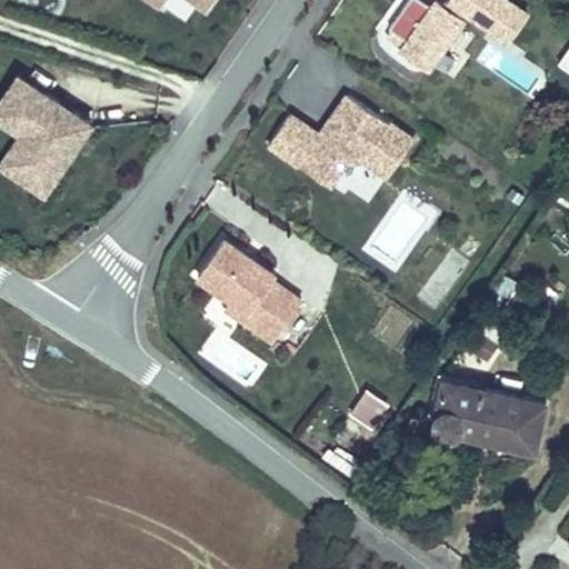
[(427,68),(463,18),(438,0),(436,0),(432,6),(425,0),(408,0),(389,27),(408,41),(402,50),(427,68)]
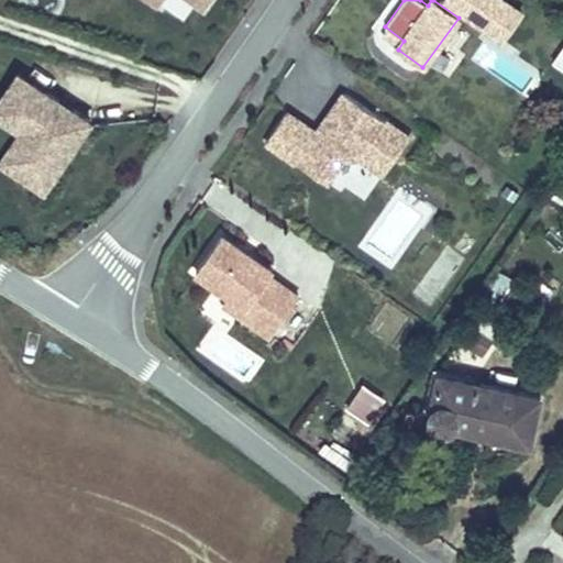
[(509,0),(443,0),(505,42),(526,11),(509,0)]
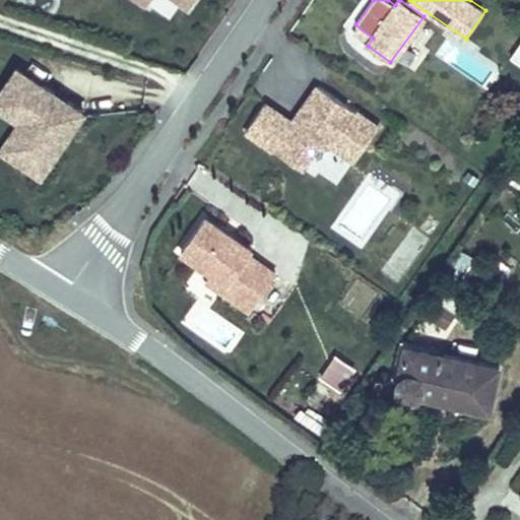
[(519,63),(519,40),(509,56),(519,63)]
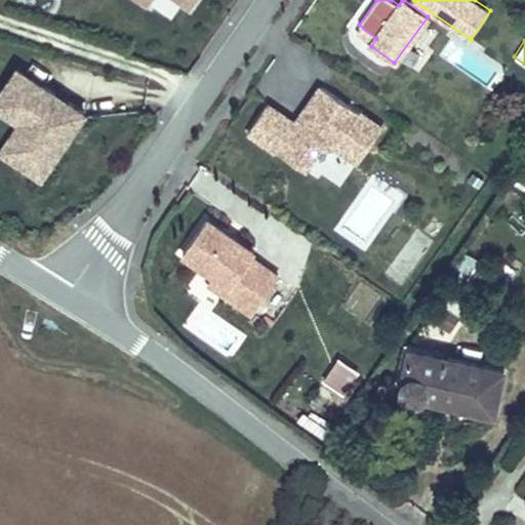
[(451,70),(492,88),(502,66),(461,48),(451,70)]
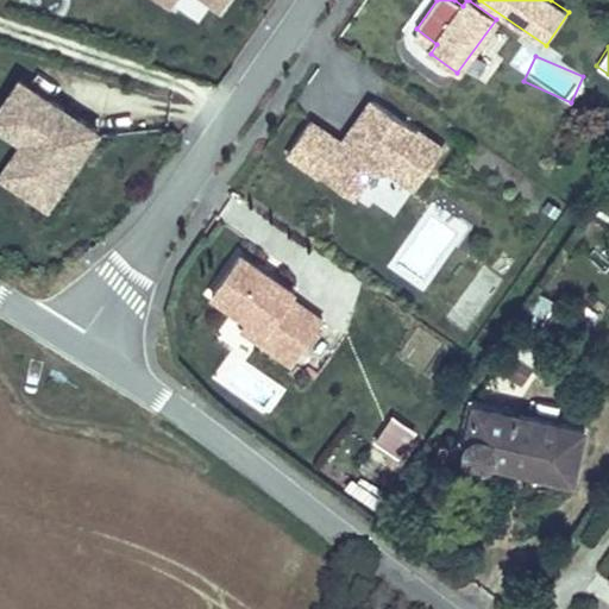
[(82,121),(5,70),(0,76),(0,126),(7,132),(22,142),(0,174),(33,195),(82,121)]
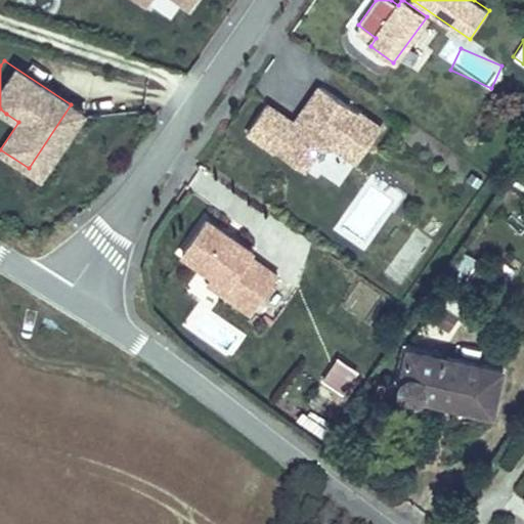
[(352,157),(376,123),(315,81),(296,108),(302,113),(295,123),(262,98),(243,126),(297,164),(312,142),(329,140),(352,157)]
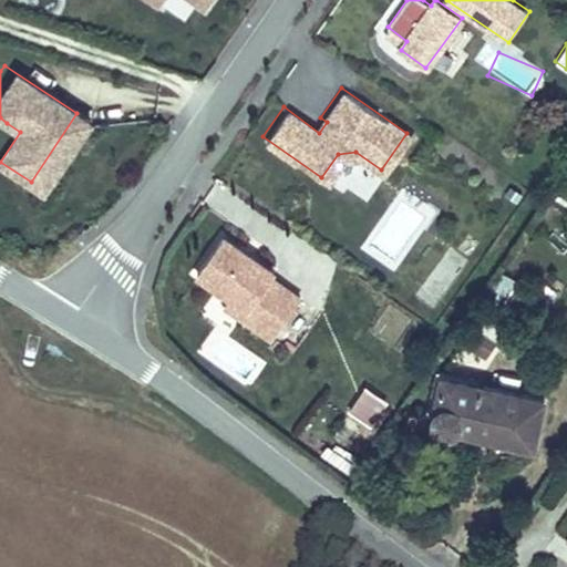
[(20,132),(7,123),(0,132),(0,161),(0,162),(20,132)]
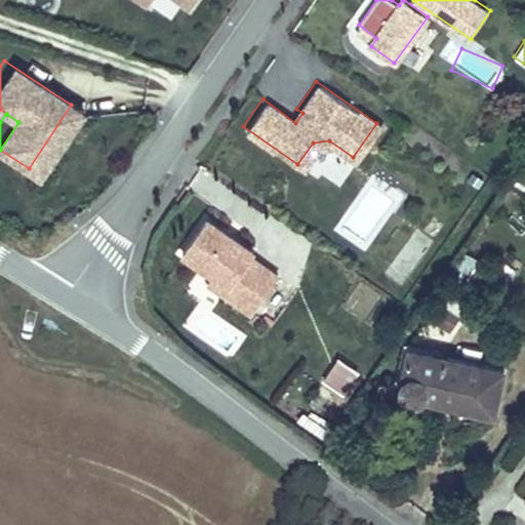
[(339,186),(352,165),(337,157),(325,176),(339,186)]
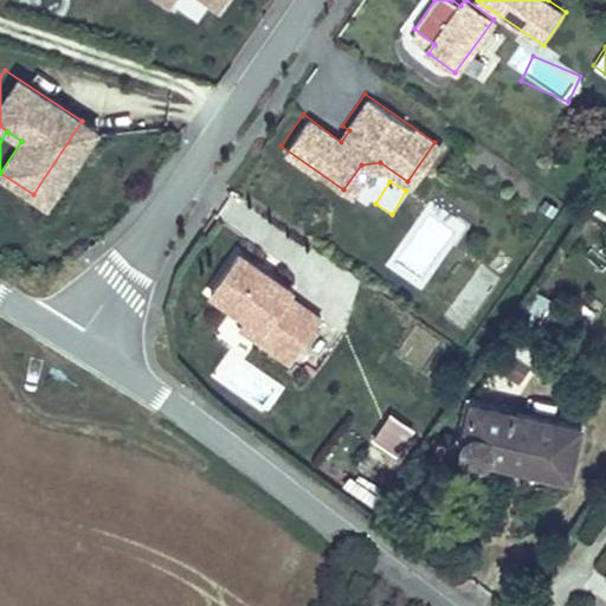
[(292,363),(323,321),(291,298),(295,294),(240,255),(213,292),(249,318),(268,331),(260,341),(292,363)]
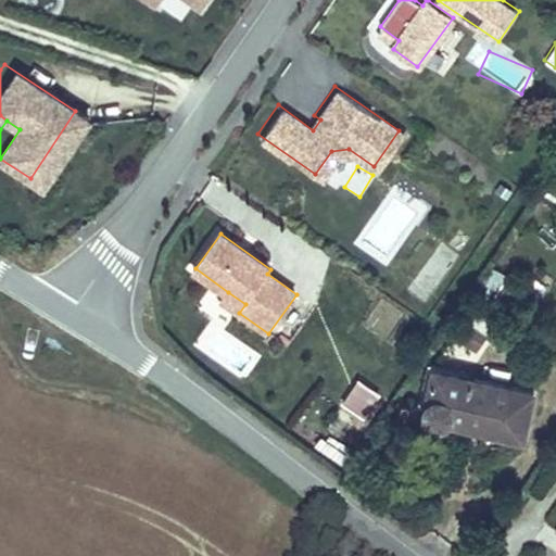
[(430,303),(459,254),(438,242),(409,290),(430,303)]
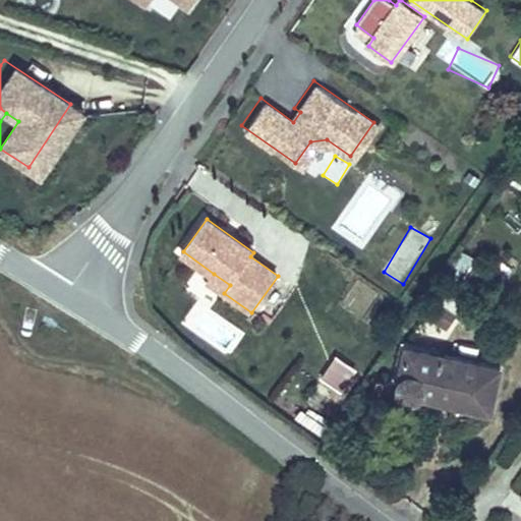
[(230,285),(214,274),(208,282),(224,293),(230,285)]
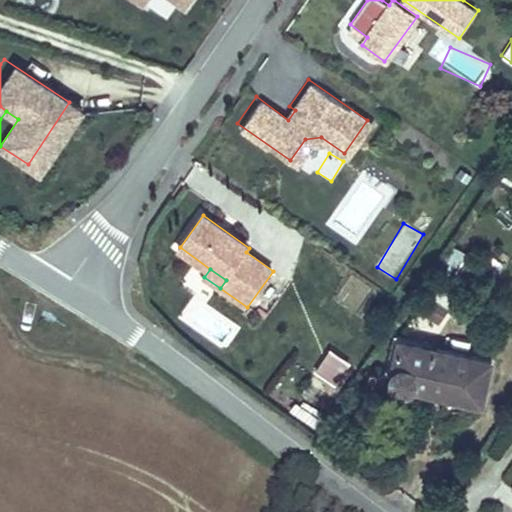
[(485,411),(496,362),(400,341),(391,380),(390,388),(392,393),(394,396),(398,399),(401,401),(407,401),(412,400),(416,398),(418,396),(485,411)]
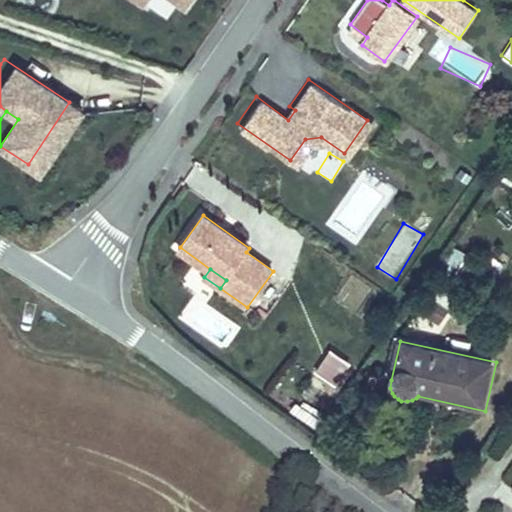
[(351,362),(331,349),(315,374),(335,387),(351,362)]
